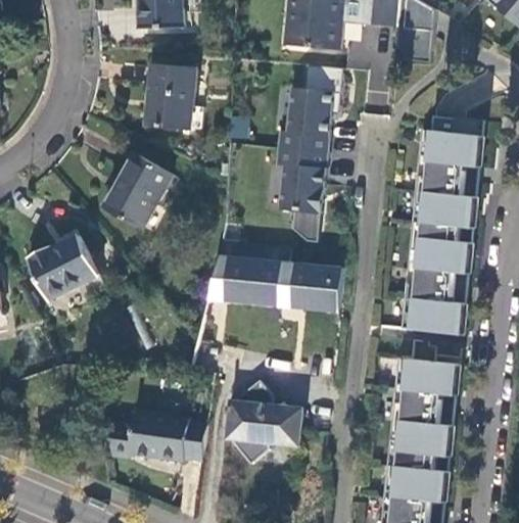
[(183,0),(138,0),(139,30),(183,30),(183,0)]
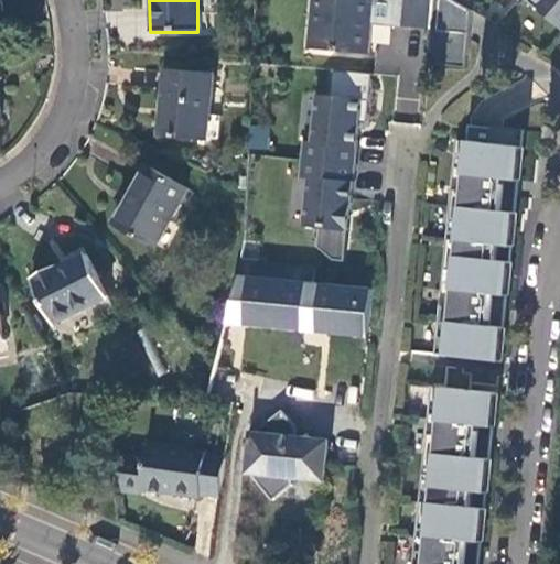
[(369,0),(311,0),(307,49),(367,54),(368,31),(367,31),(369,0)]
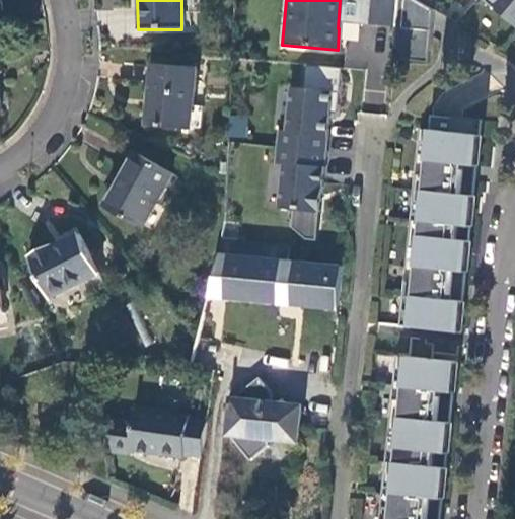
[(396,0),(361,0),(360,24),(395,27),(396,0)]
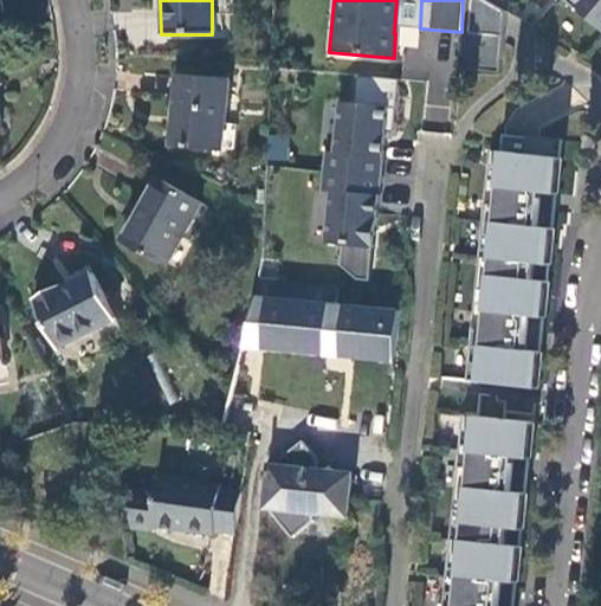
[(504,12),(482,0),(463,0),(461,32),(458,70),(498,72),(504,12)]
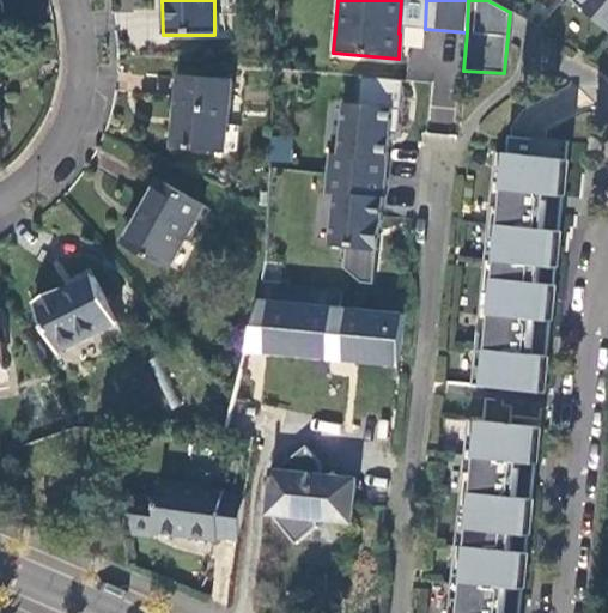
[(607,0),(579,0),(576,6),(607,32),(607,0)]
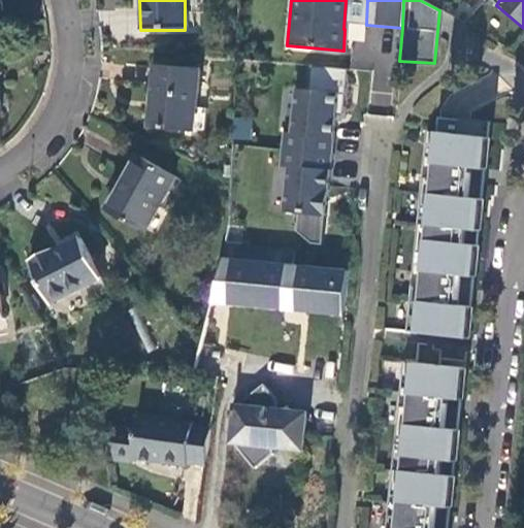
[(198,69),(153,64),(145,128),(191,133),(198,69)]
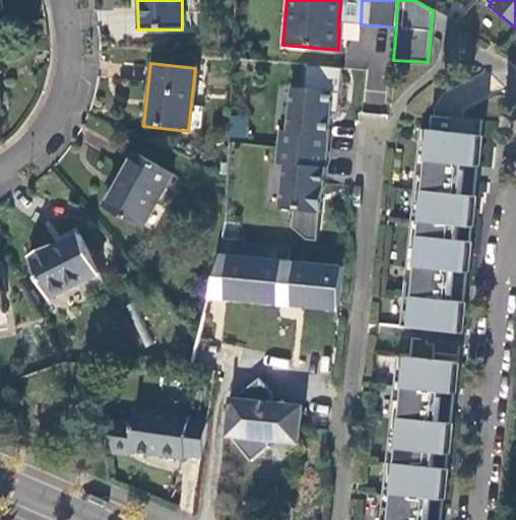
[(317,245),(337,74),(305,71),(303,90),(289,93),(277,166),(283,169),(276,209),(297,212),(294,232),(317,245)]
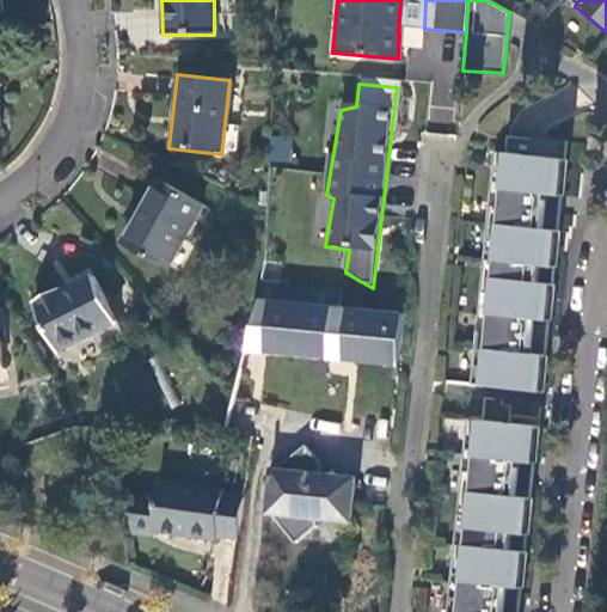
[(491,152),(466,384),(538,392),(543,348),(557,201),(564,141),(517,136),(501,135),(500,153),(491,152)]
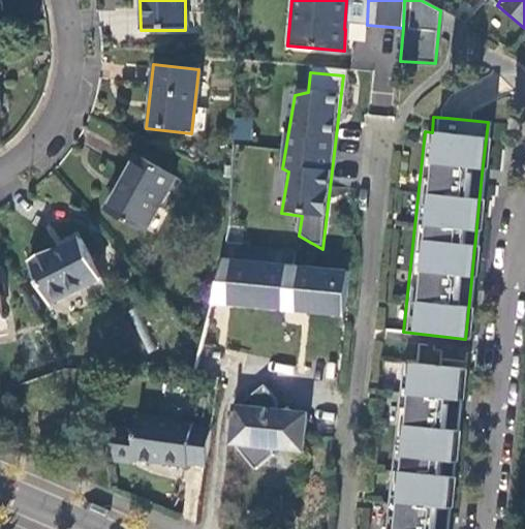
[(174,177),(137,157),(117,193),(112,191),(102,208),(142,231),(174,177)]
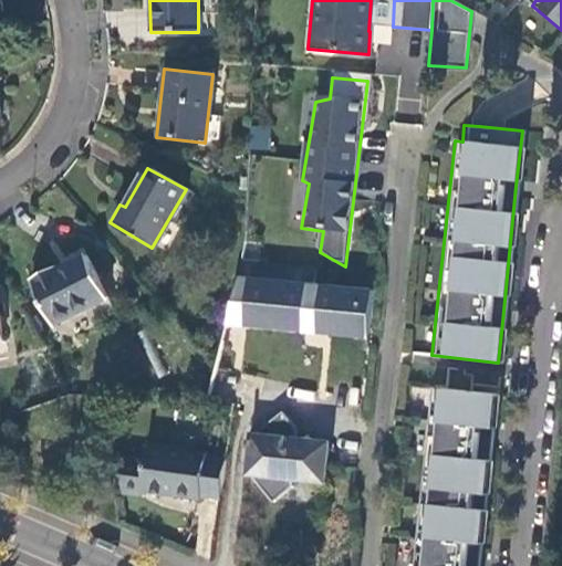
[(256,248),(242,247),(236,278),(205,398),(222,401),(243,327),(312,334),(311,346),(326,348),(325,364),(336,376),(362,378),(370,290),(312,284),(313,272),(256,265),(256,248)]
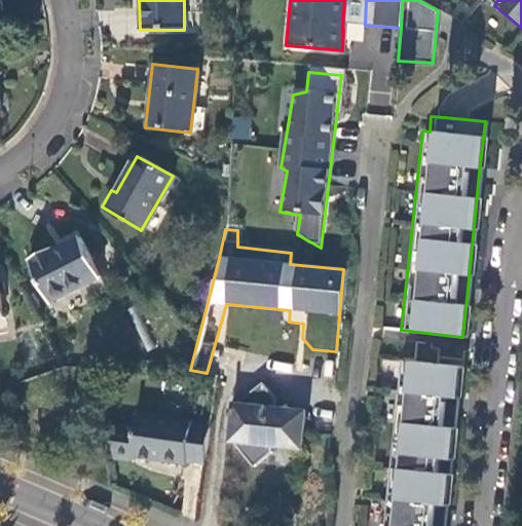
[(98,278),(78,239),(50,253),(48,250),(28,260),(49,303),(98,278)]
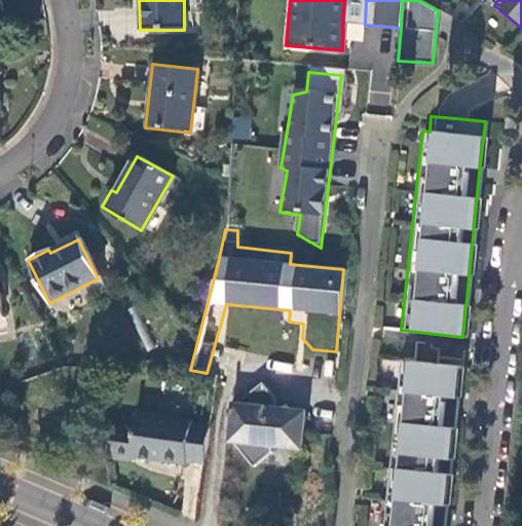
[(459,366),(398,360),(380,525),(442,525),(455,402),(459,366)]
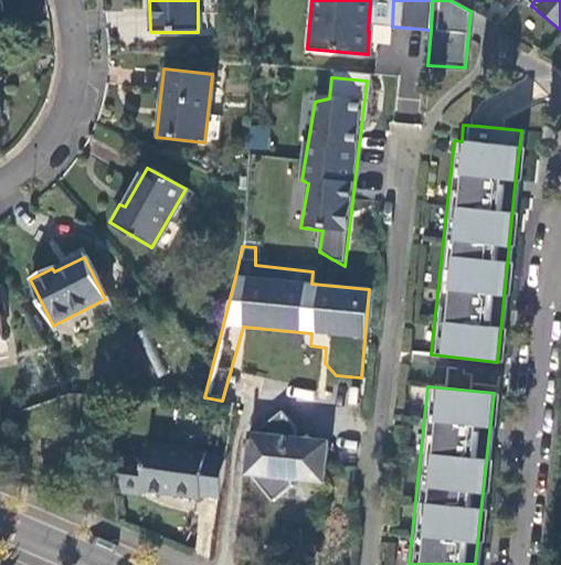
[(251,435),(250,435),(245,473),(272,502),(288,489),(289,480),(314,482),(315,469),(323,470),(325,443),(290,439),(292,428),(278,411),(251,435)]
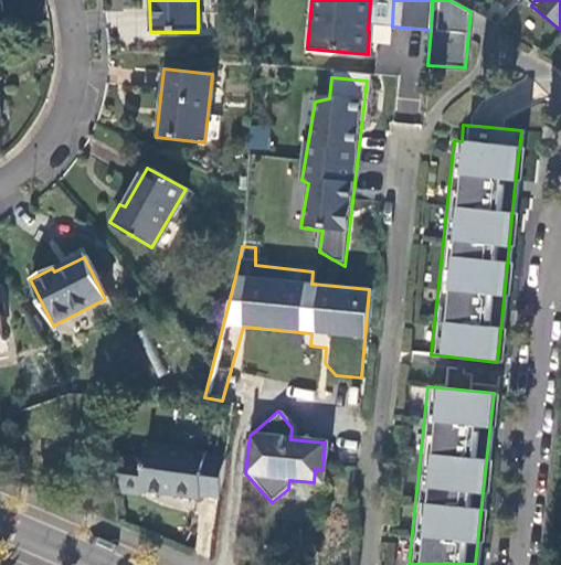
[(203,455),(146,446),(144,460),(118,458),(120,492),(140,496),(141,491),(199,499),(200,496),(218,498),(223,459),(203,457),(203,455)]
